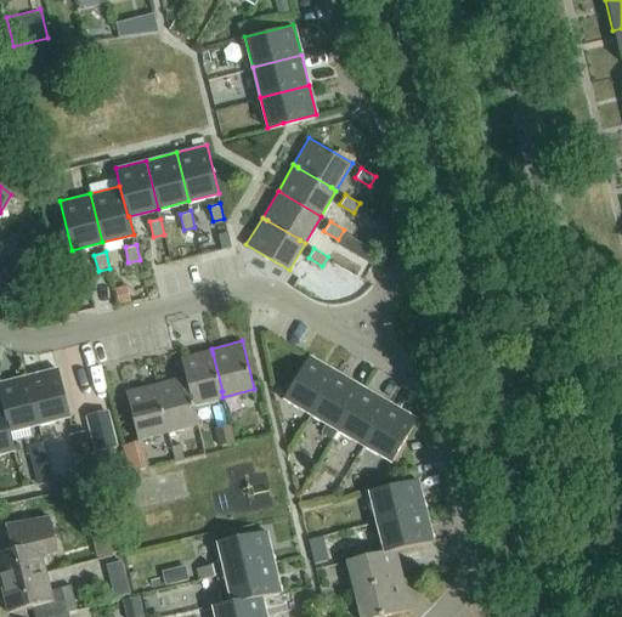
[(180,356),(185,375),(193,405),(194,405),(222,397),(221,391),(222,391),(213,354),(211,349),(180,356)]
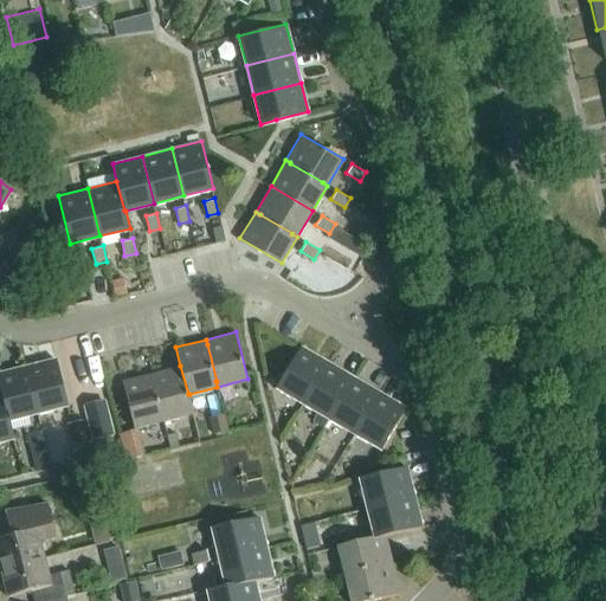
[(276,387),(302,402),(327,361),(301,346),(276,387)]
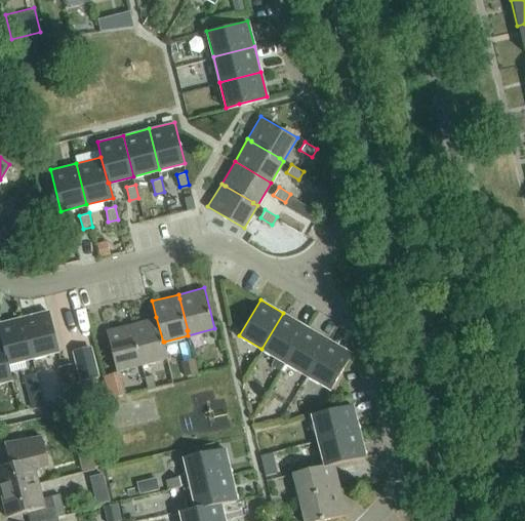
[(23,316),(33,358),(58,351),(48,310),(23,316)]
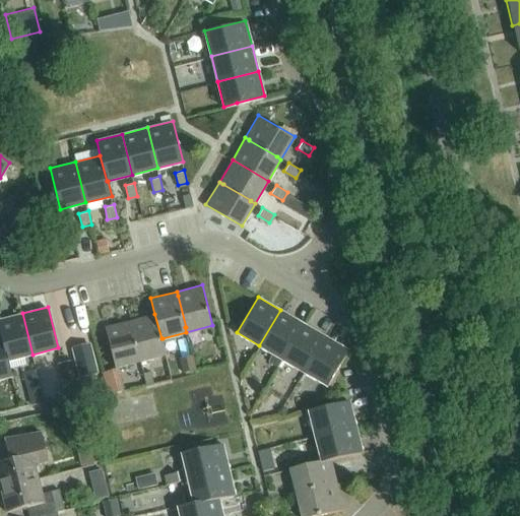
[(280,310),(259,345),(282,359),(303,323),(280,310)]
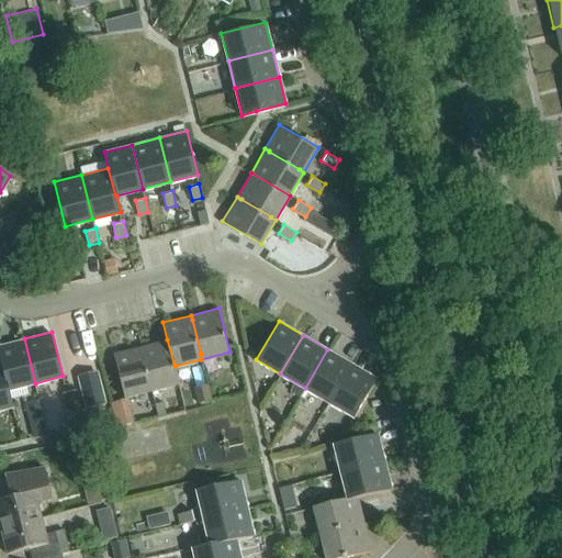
[(0,345),(0,358),(1,363),(8,390),(9,390),(35,383),(24,338),(0,345)]
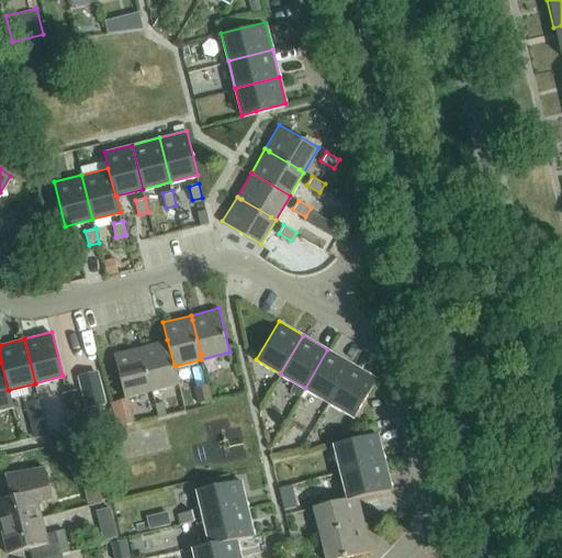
[(175,366),(167,339),(142,345),(143,350),(142,350),(150,384),(152,390),(180,382),(176,366),(175,366)]
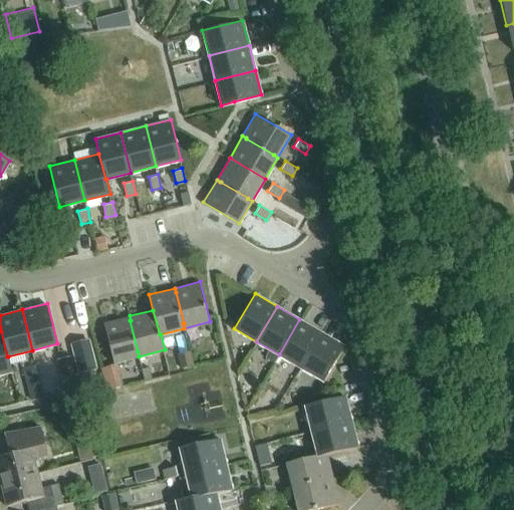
[(113,362),(139,356),(138,351),(130,320),(131,320),(130,315),(103,322),(113,362)]
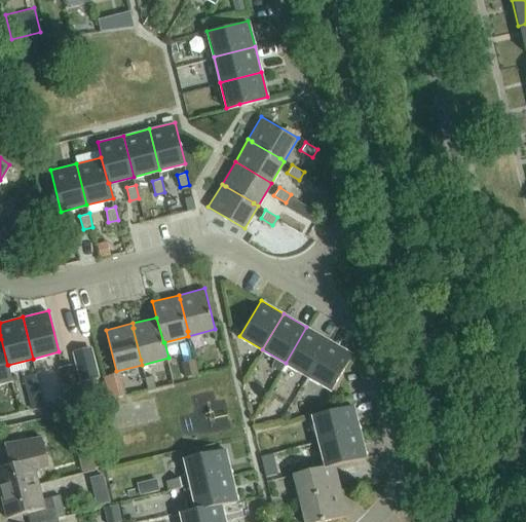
[(306,327),(286,363),(308,376),(330,340),(306,327)]
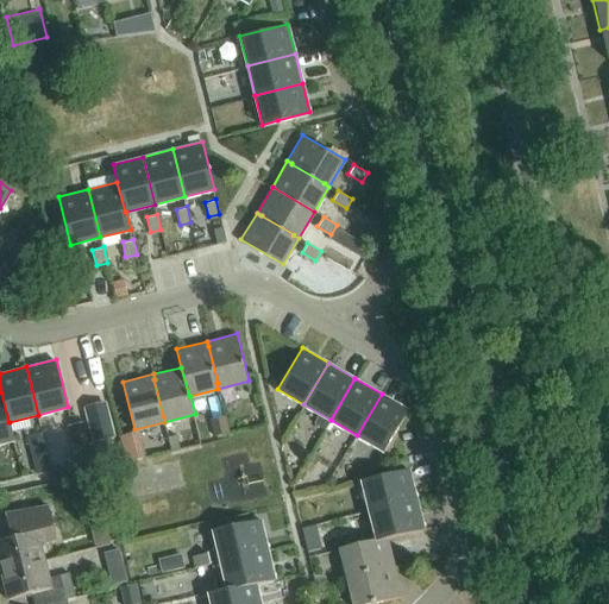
[(8,422),(1,392),(0,392),(0,442),(14,440),(10,422),(8,422)]
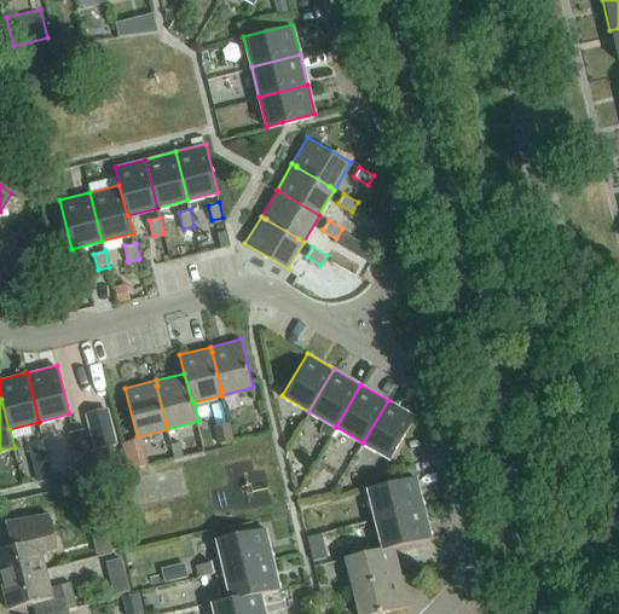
[(388,400),(363,442),(389,458),(415,416),(388,400)]
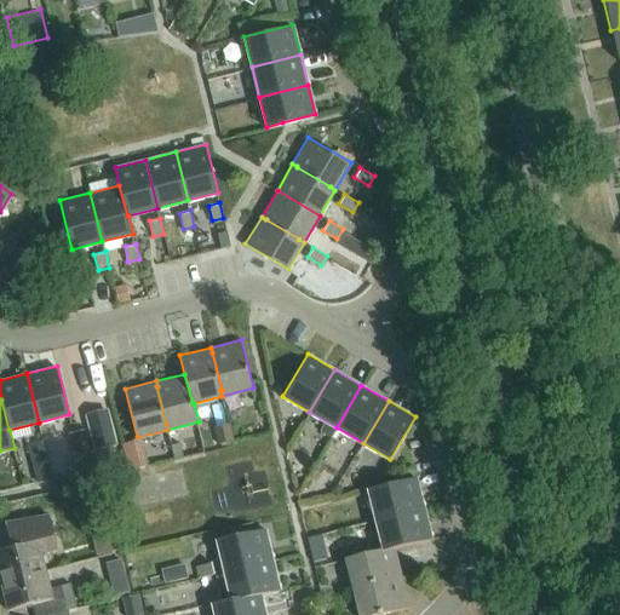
[(93,448),(116,442),(108,407),(85,412),(93,448)]
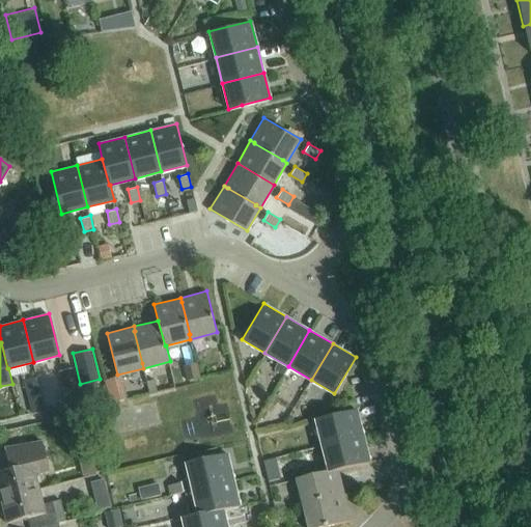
[(73,365),(59,368),(64,393),(78,390),(73,365)]
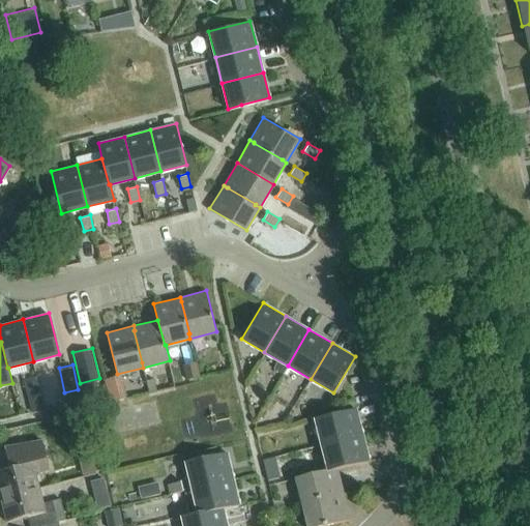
[(314,417),(321,443),(362,433),(355,407),(320,416),(314,417)]
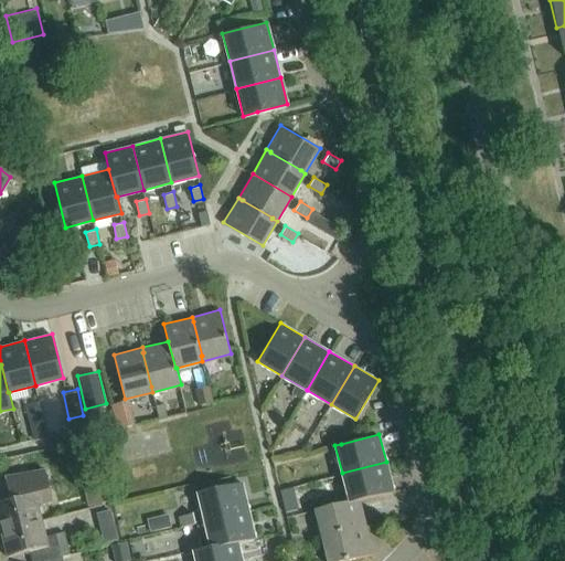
[(354,499),(359,498),(393,489),(386,462),(342,473),(349,499),(353,498),(354,499)]
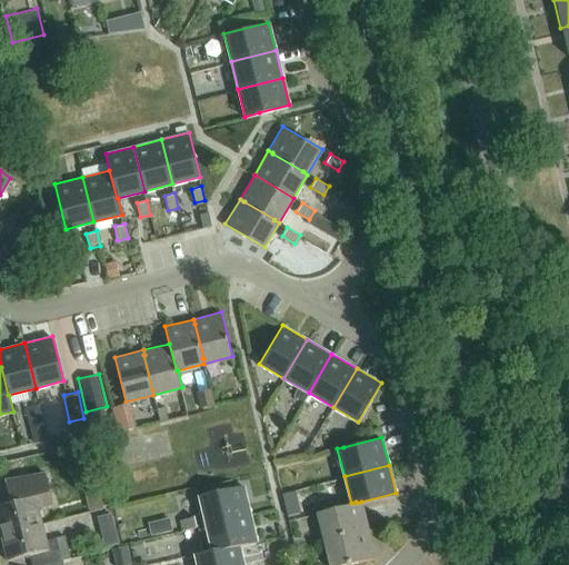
[(0,529),(0,533),(41,522),(38,505),(52,502),(45,471),(11,478),(17,501),(0,504),(0,529)]
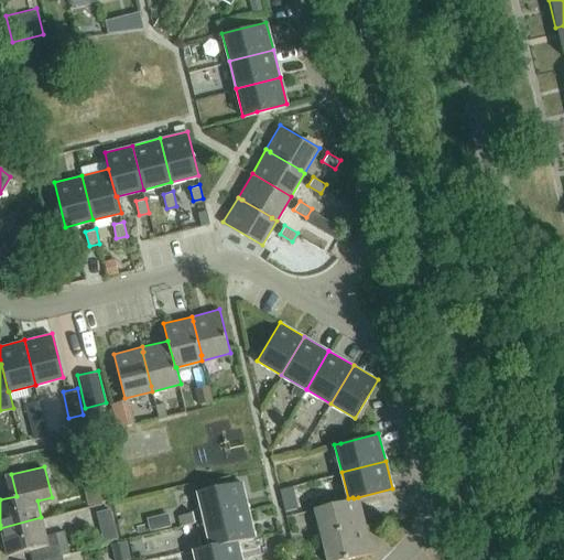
[(241,480),(197,491),(204,518),(248,508),(241,480)]
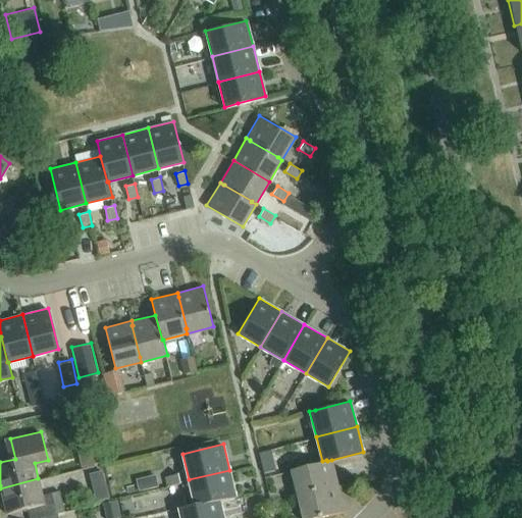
[(337,485),(331,460),(327,461),(326,460),(322,461),(291,469),(297,495),(302,494),(333,485),(333,486),(337,485)]
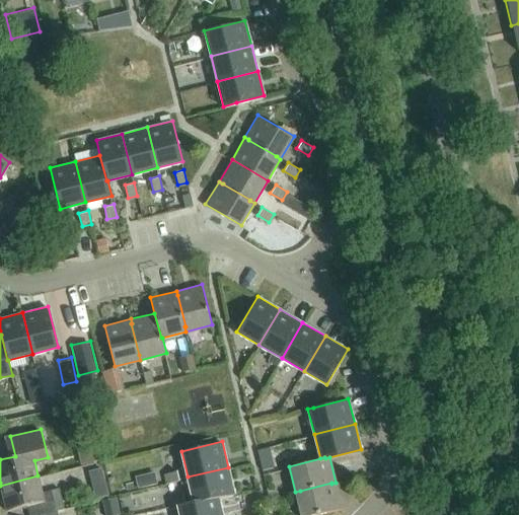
[(228,467),(188,476),(193,501),(193,502),(218,496),(234,493),(228,467)]
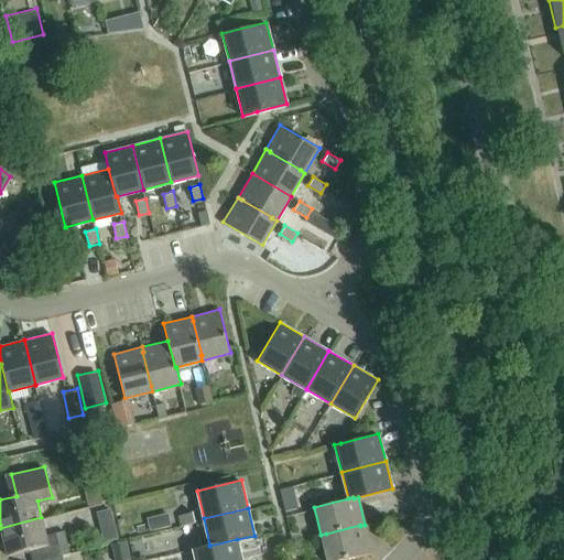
[(182,524),(195,520),(193,509),(179,513),(182,524)]
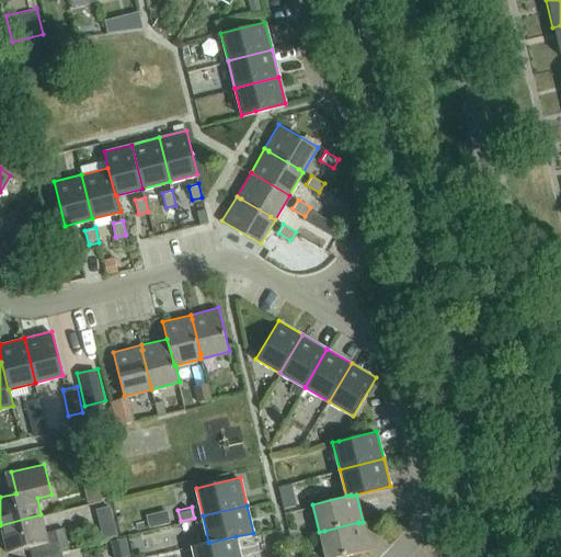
[(36,556),(61,550),(61,549),(68,548),(63,526),(45,531),(41,514),(0,525),(7,550),(29,545),(32,556),(36,556)]
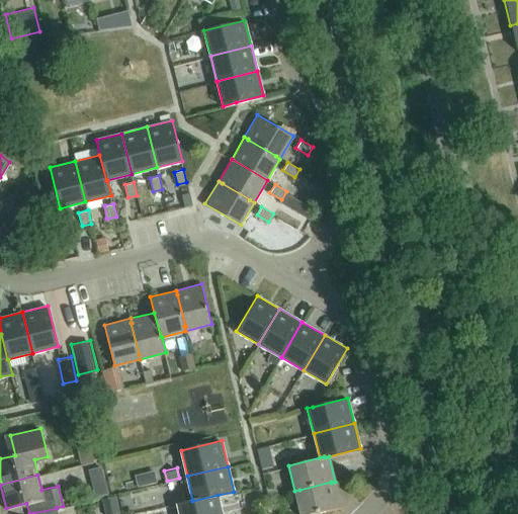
[(299,490),(294,491),(299,513),(310,513),(341,506),(335,482),(331,483),(331,482),(299,490)]
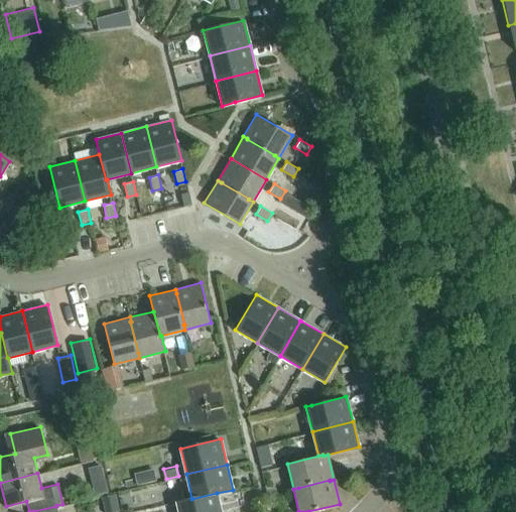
[(181,491),(169,494),(171,503),(176,502),(184,500),(181,491)]
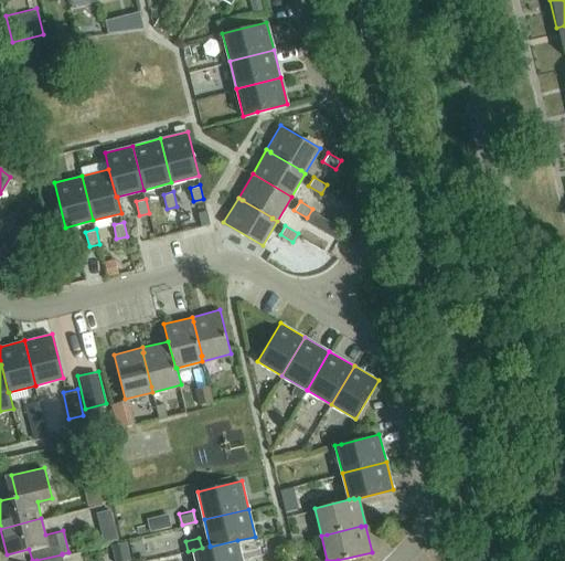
[(110,543),(114,560),(115,560),(130,558),(126,540),(110,543)]
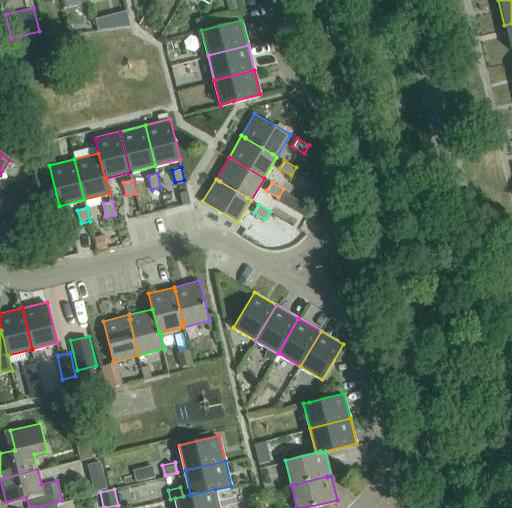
[(183,496),(175,498),(177,507),(219,507),(215,489),(190,495),(190,494),(183,496)]
